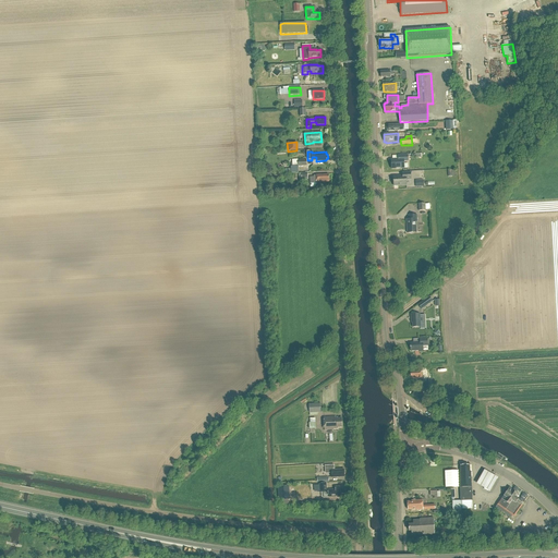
[(408,155),(398,156),(398,159),(391,160),(391,169),(404,169),(403,161),(408,161),(408,155)]
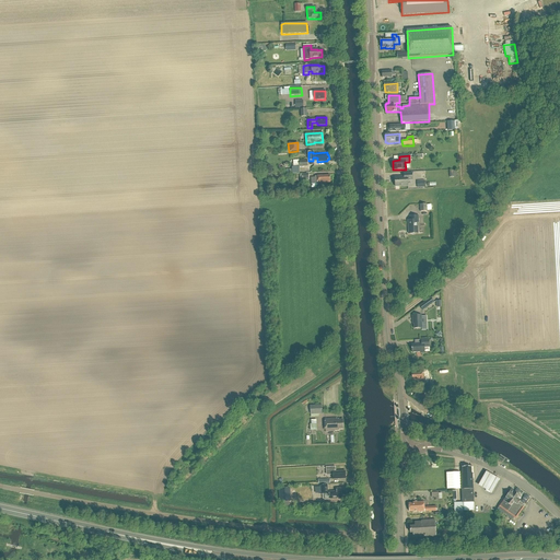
[(299,167),(307,166),(307,161),(299,161),(293,161),(293,174),(299,174),(299,167)]
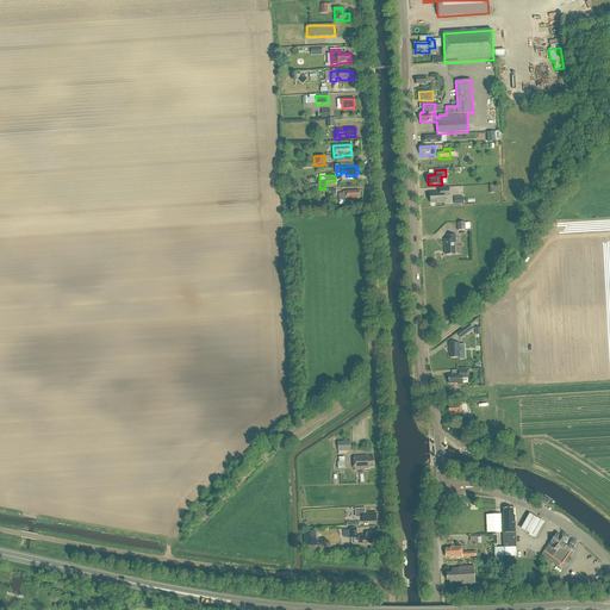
[(444,203),(443,197),(449,197),(449,188),(440,190),(440,193),(430,193),(430,204),(444,203)]
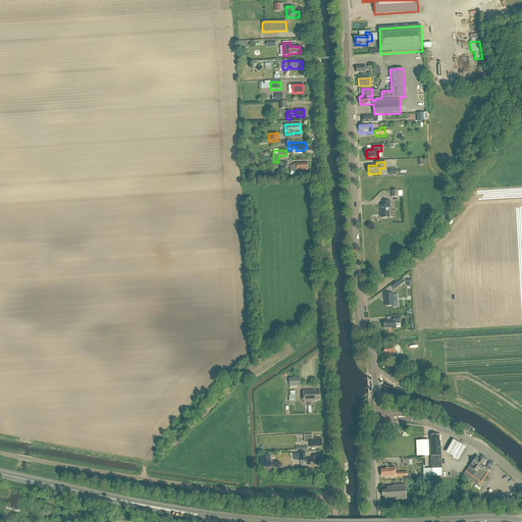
[(382,206),(380,206),(381,218),(389,217),(388,208),(390,207),(389,201),(382,202),(382,206)]
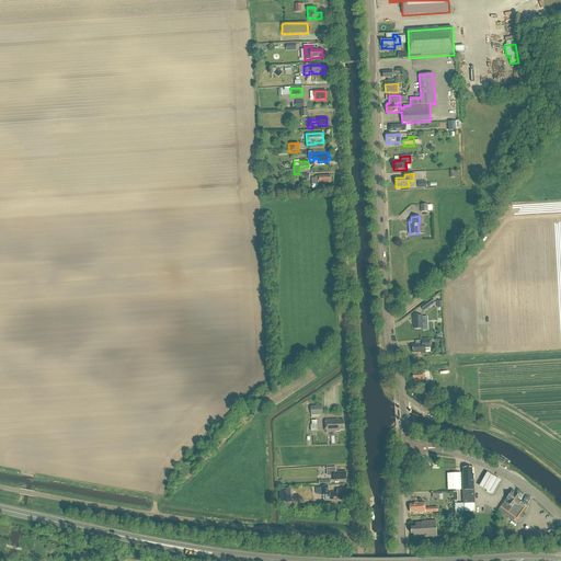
[(432,299),(421,307),(424,312),(435,304),(432,299)]
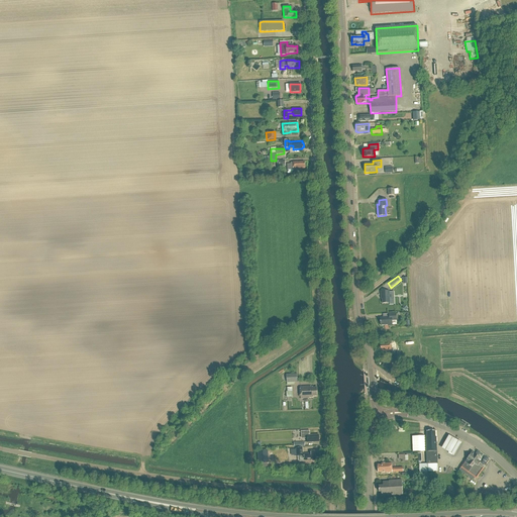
[(381,298),(382,298),(382,304),(390,303),(389,291),(381,292),(381,298)]
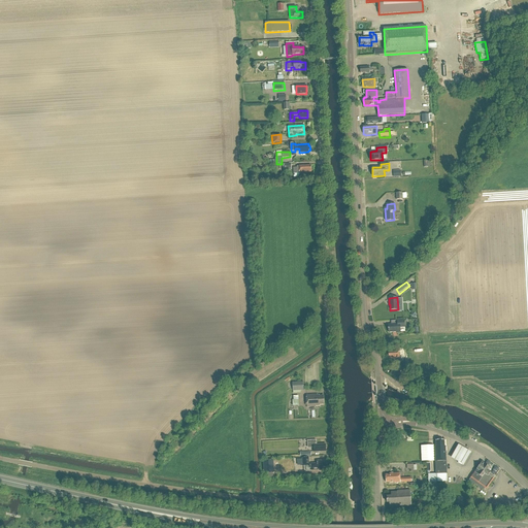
[(396,332),(396,333),(400,333),(400,328),(404,327),(404,321),(397,321),(397,325),(388,325),(389,333),(396,332)]
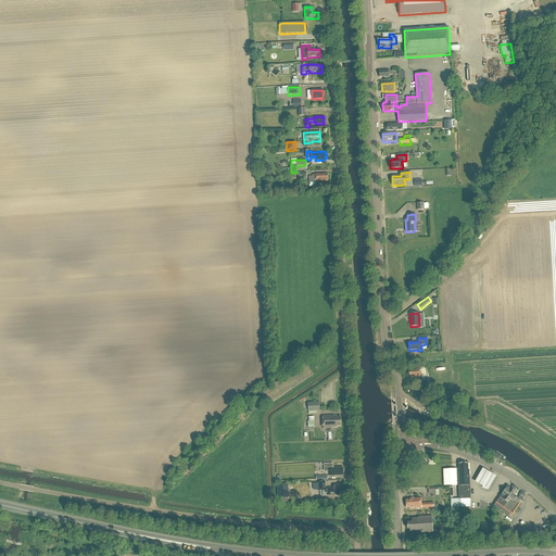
[(308,403),(308,412),(319,411),(319,402),(308,403)]
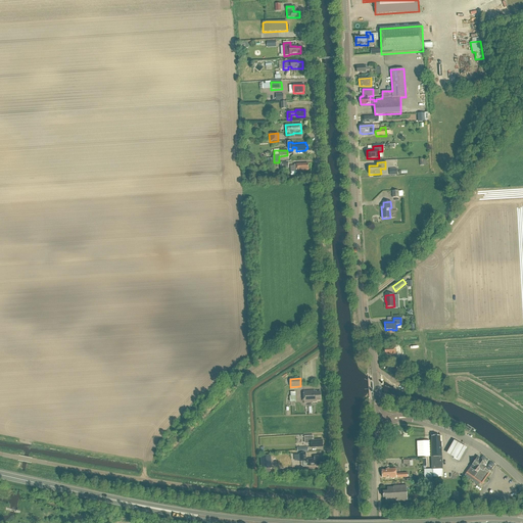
[(313,402),(317,402),(317,401),(321,400),(320,392),(315,392),(315,390),(303,391),(303,403),(313,403),(313,402)]
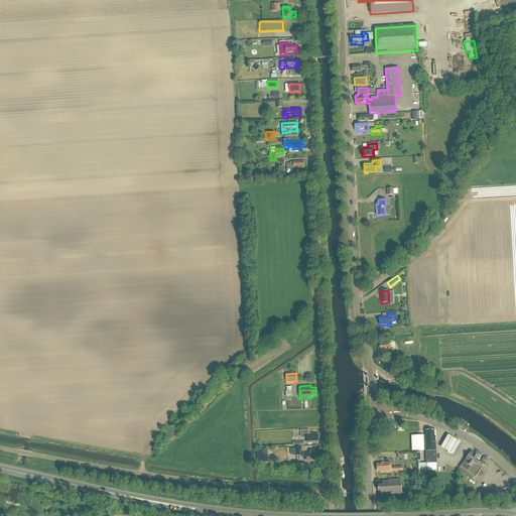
[(309,430),(300,430),(301,437),(306,437),(306,441),(308,441),(318,441),(318,434),(309,434),(309,430)]
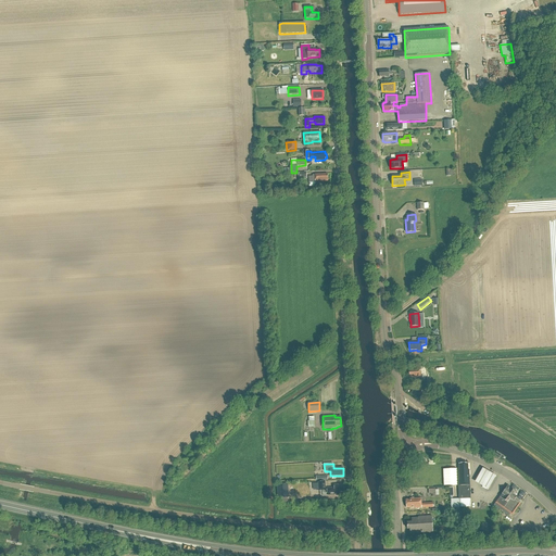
[(469,507),(470,507),(470,485),(469,485),(469,470),(468,470),(468,464),(459,464),(459,470),(458,470),(459,500),(451,500),(452,510),(466,509),(466,508),(469,508),(469,507)]
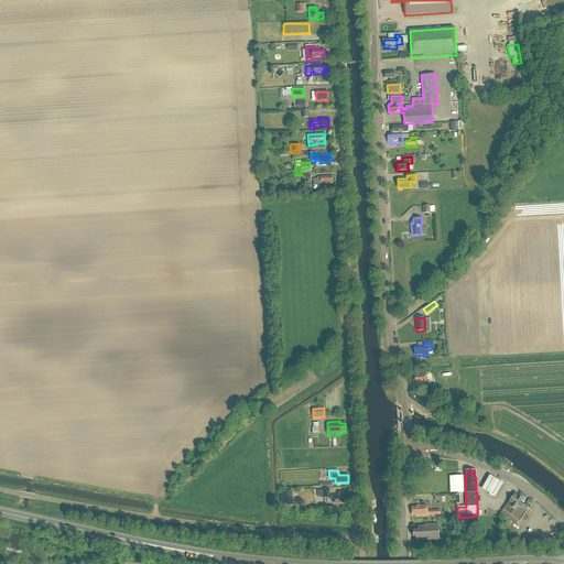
[(503,481),(489,473),(481,487),(495,496),(503,481)]
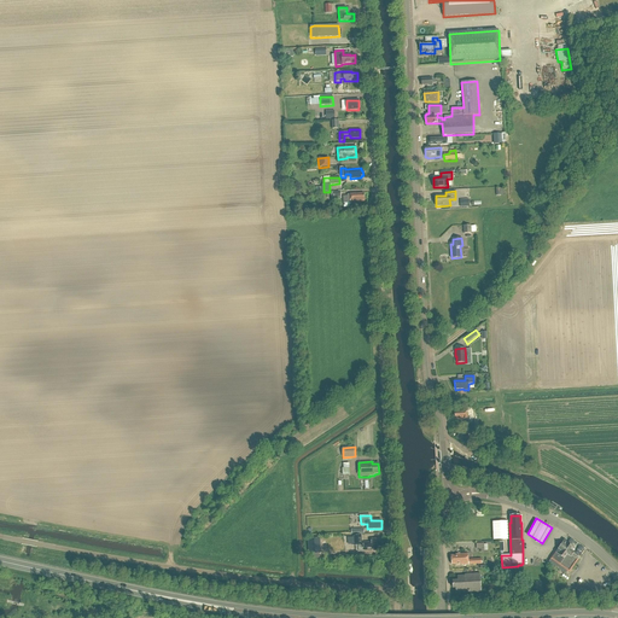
[(507,520),(493,522),(494,540),(508,540),(507,520)]
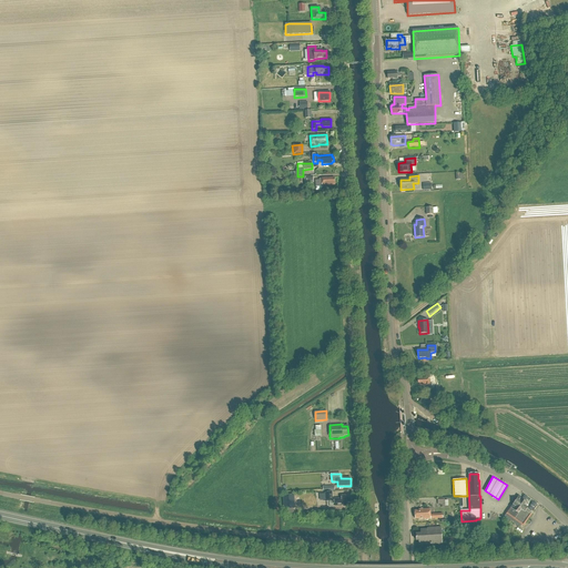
[(294,495),(282,496),(283,510),(295,509),(294,495)]
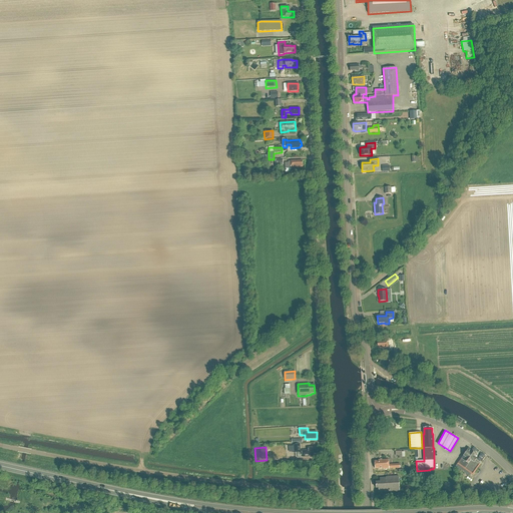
[(313,454),(318,454),(317,447),(308,448),(309,451),(302,451),(302,453),(301,453),(296,454),(296,457),(297,458),(310,457),(310,458),(314,458),(313,454)]
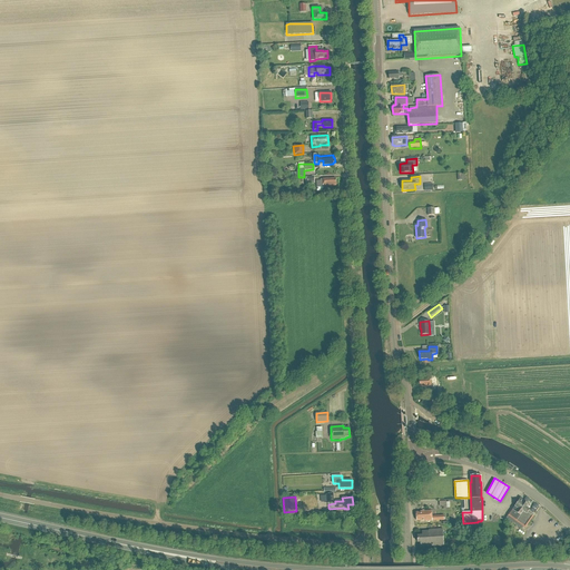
[(530,510),(527,507),(528,504),(520,499),(508,516),(526,528),(533,517),(528,512),(530,510)]
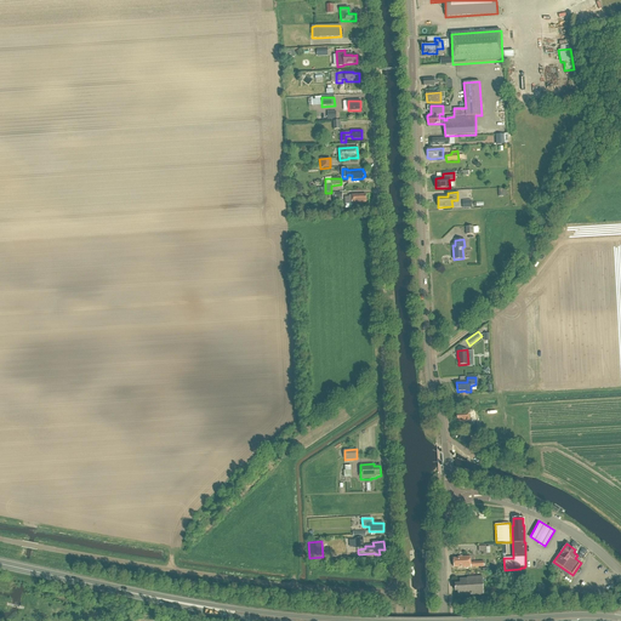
[(454,558),(454,568),(459,568),(484,567),(484,563),(471,563),(471,557),(459,557),(459,556),(454,556),(454,558)]
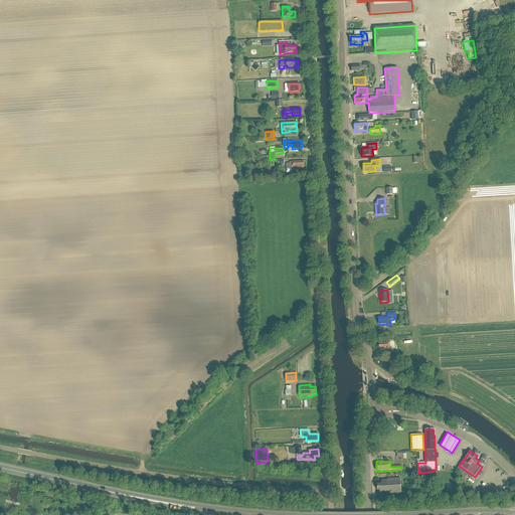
[(381,484),(377,484),(377,490),(379,490),(380,494),(385,494),(385,495),(401,494),(400,479),(387,479),(387,480),(381,481),(381,484)]
